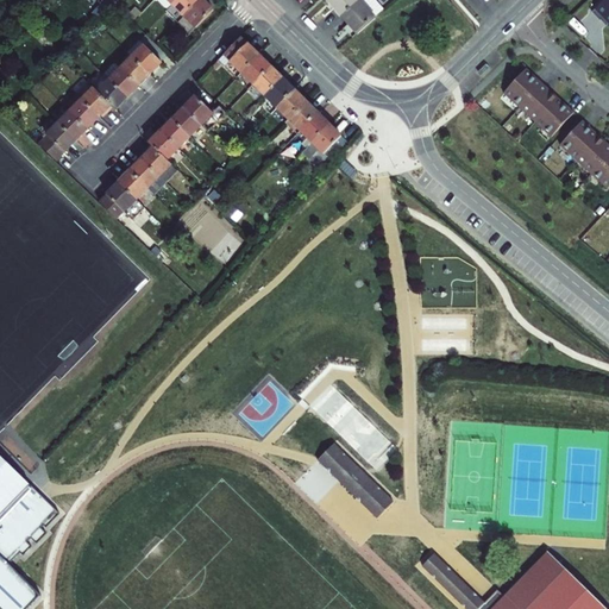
[(104,0),(105,0),(102,2),(111,11),(115,6),(120,1),(121,0),(104,0)]
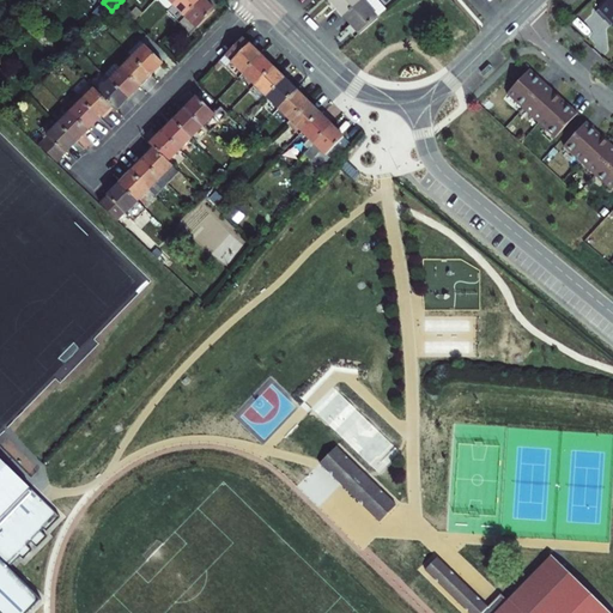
[(167,0),(158,0),(157,1),(168,13),(174,7),(167,0)]
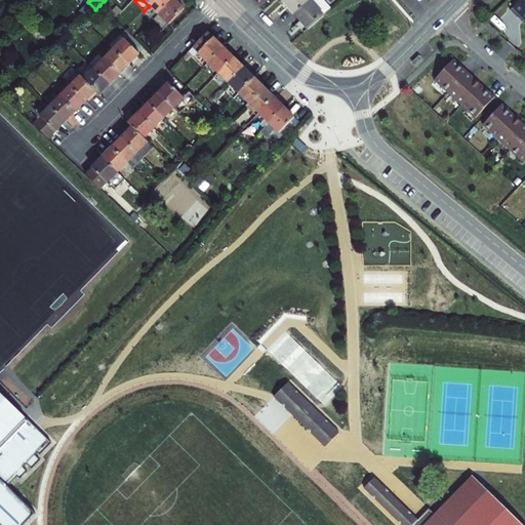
[(154,23),(160,16),(175,1),(174,0),(154,0),(149,6),(144,11),(143,12),(154,23)]
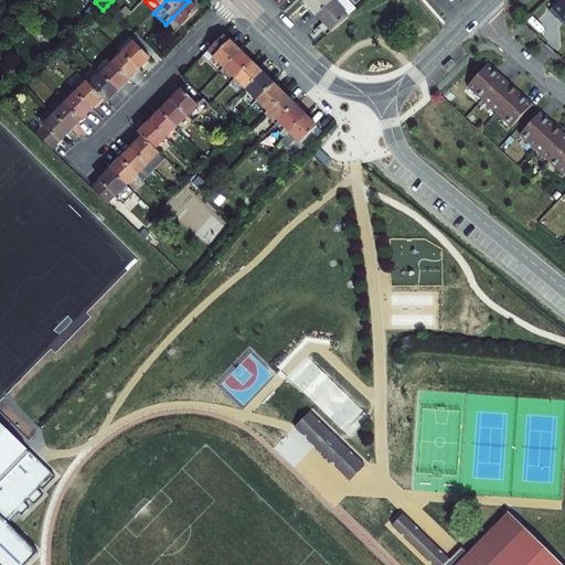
[(306,0),(318,13),(333,0),(306,0)]
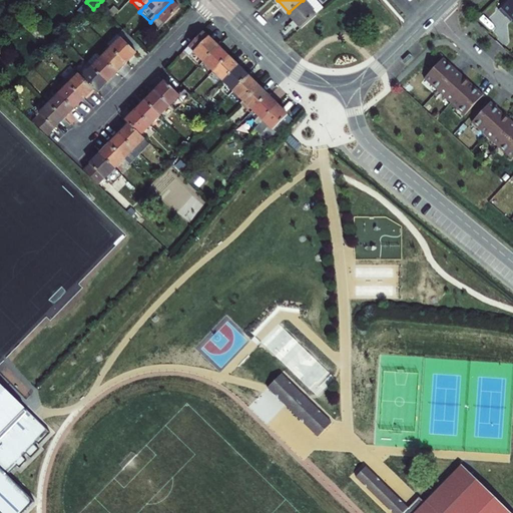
[(316,0),(303,0),(289,12),(303,27),(324,8),(316,0)]
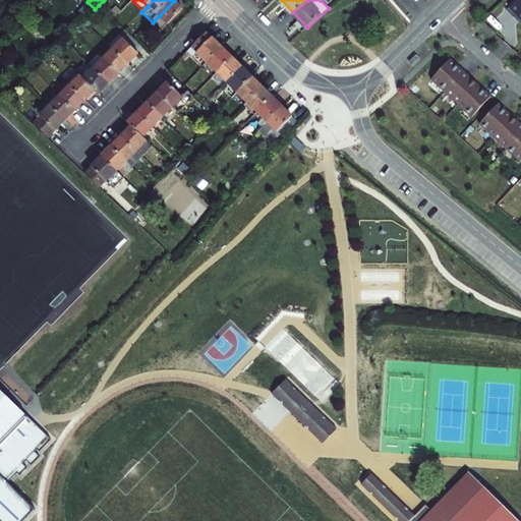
[(511,17),(513,15),(520,23),(520,0),(514,0),(504,10),(511,17)]
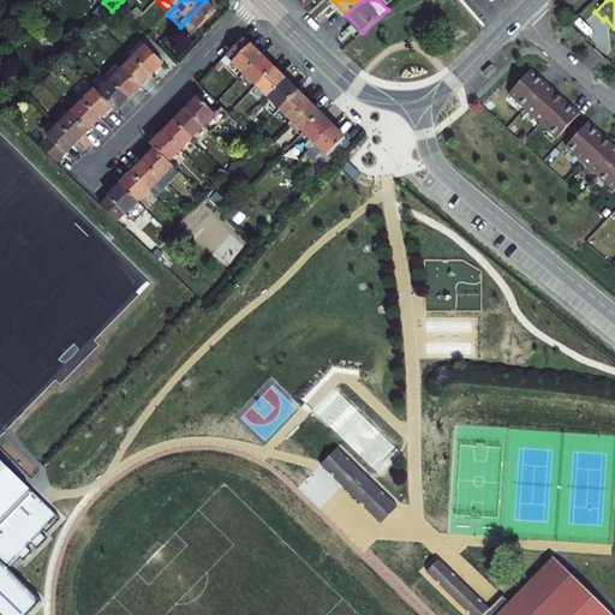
[(121,1),(117,6),(135,24),(139,19),(121,1)]
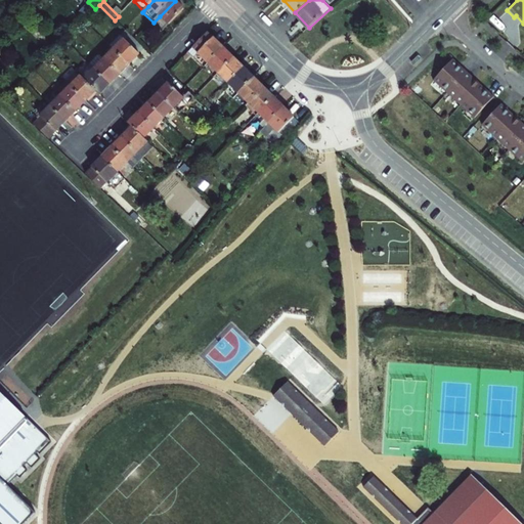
[(185,10),(175,1),(160,16),(170,26),(185,10)]
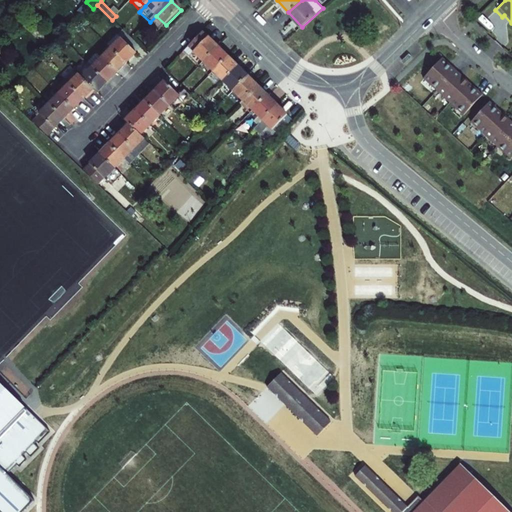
[(138,46),(123,32),(118,37),(132,51),(138,46)]
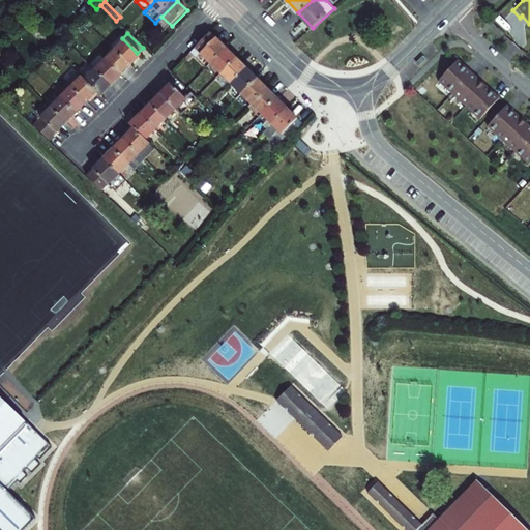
[(207,71),(212,67),(228,52),(211,35),(190,56),(207,71)]
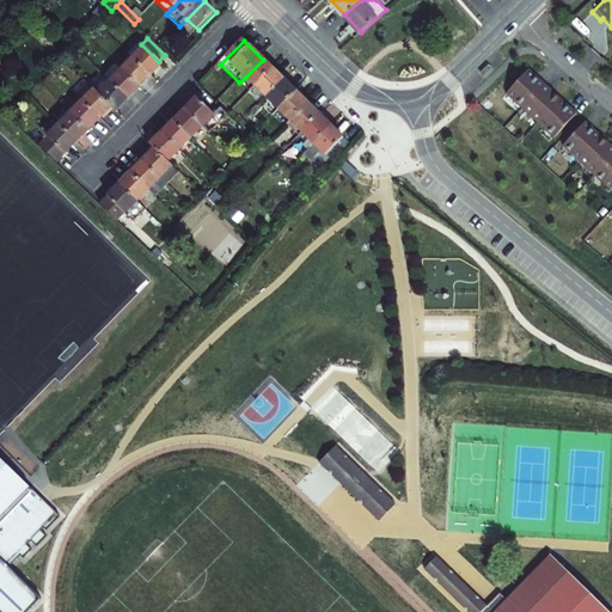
[(141,44),(130,56),(148,74),(160,62),(158,61),(141,44)]
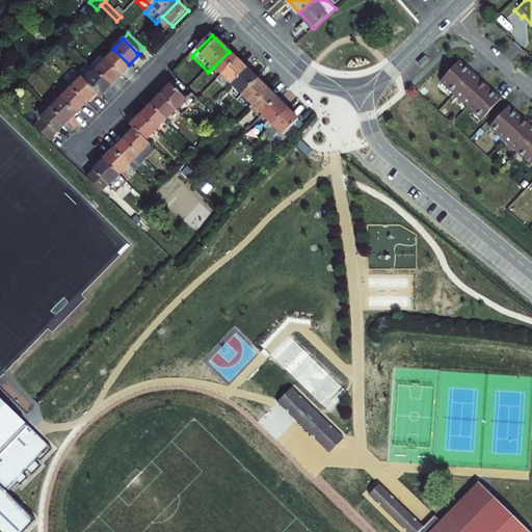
[(129,64),(113,49),(102,59),(117,75),(129,64)]
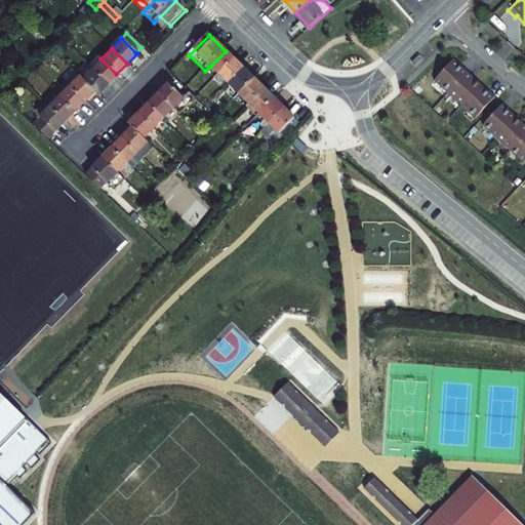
[(210,67),(219,76),(235,61),(226,51),(210,67)]
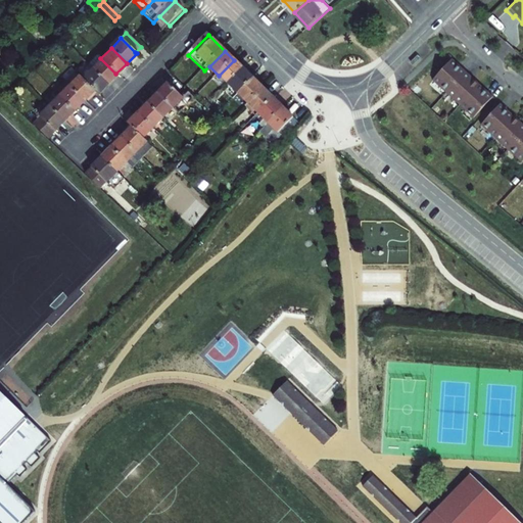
[(100,58),(91,68),(105,84),(115,74),(100,58)]
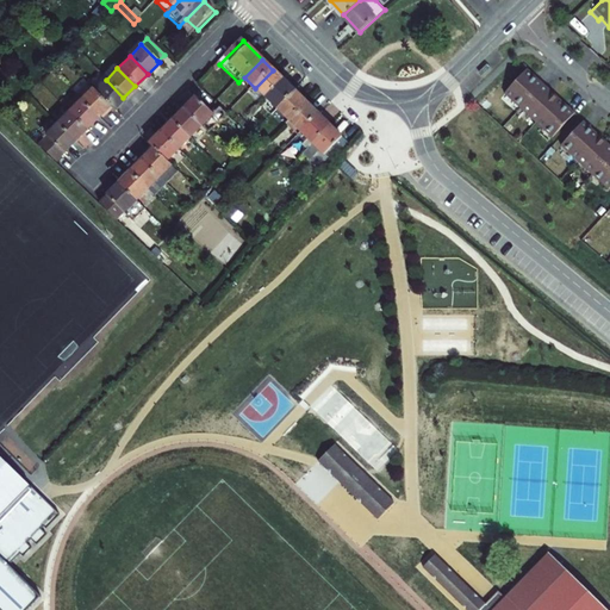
[(524,68),(523,69),(534,79),(534,78),(524,68)]
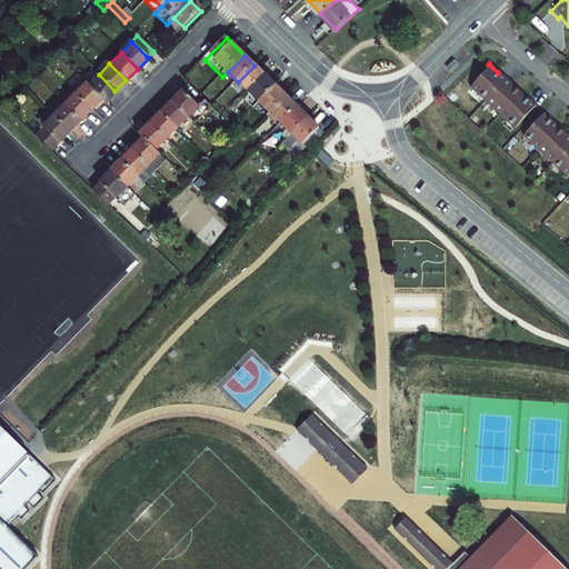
[(488,65),(469,85),(476,91),(475,92),(483,101),(505,78),(498,72),(498,73),(488,65)]
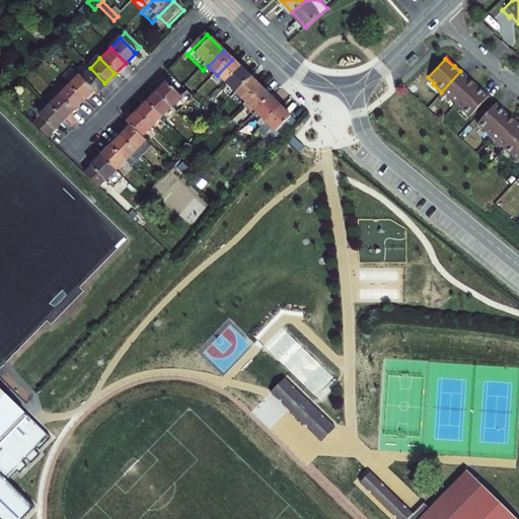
[(217,75),(227,84),(241,70),(232,60),(217,75)]
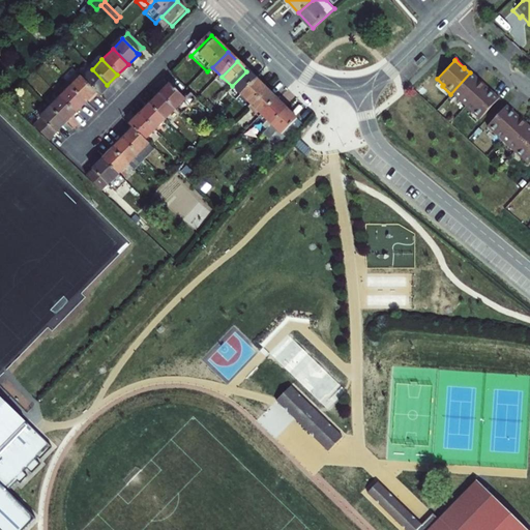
[(82,80),(93,91),(97,95),(107,85),(92,69),(82,80)]
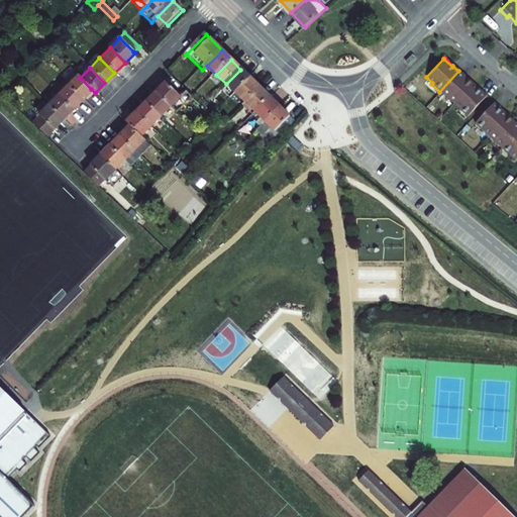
[(226,84),(236,95),(250,79),(240,70),(226,84)]
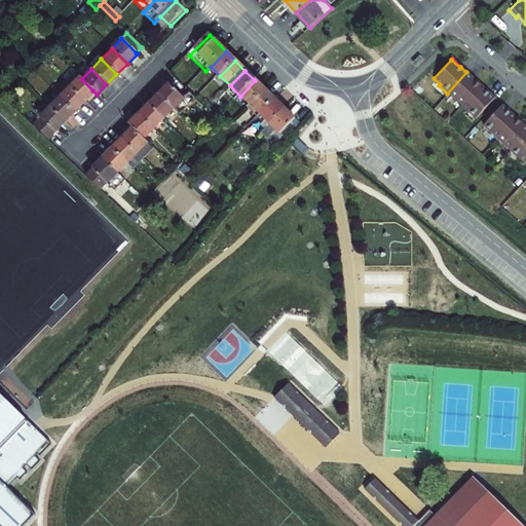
[(466,72),(447,94),(455,101),(456,99),(461,104),(479,84),(471,78),(472,77),(466,72)]
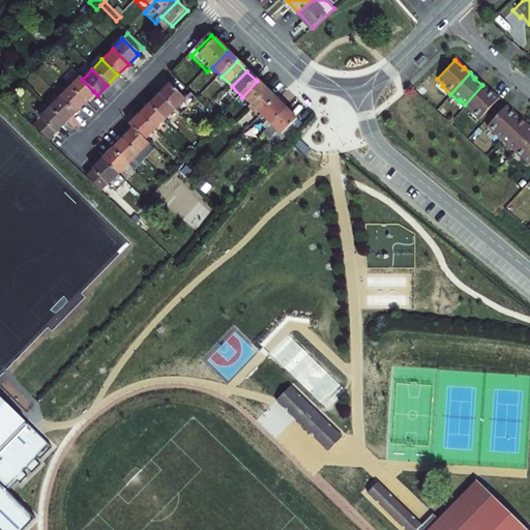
[(93,91),(82,80),(78,76),(67,85),(83,101),(93,91)]
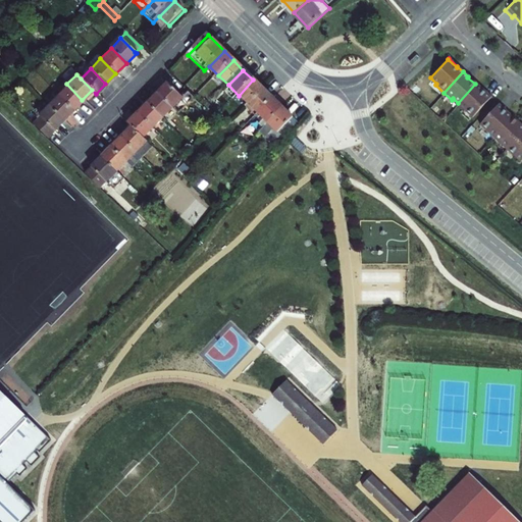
[(253,80),(239,96),(248,105),(262,90),(253,80)]
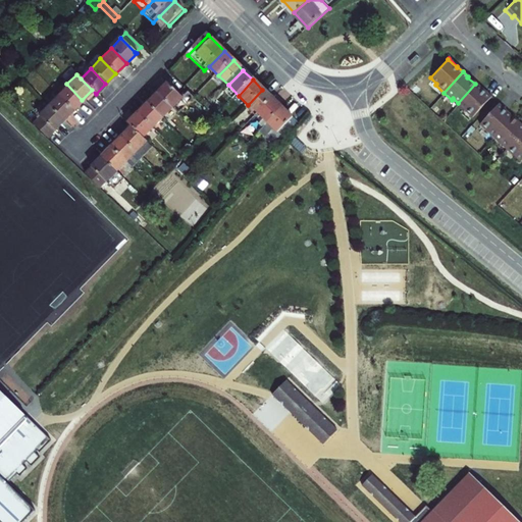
[(476,83),(475,84),(483,92),(484,91),(476,83)]
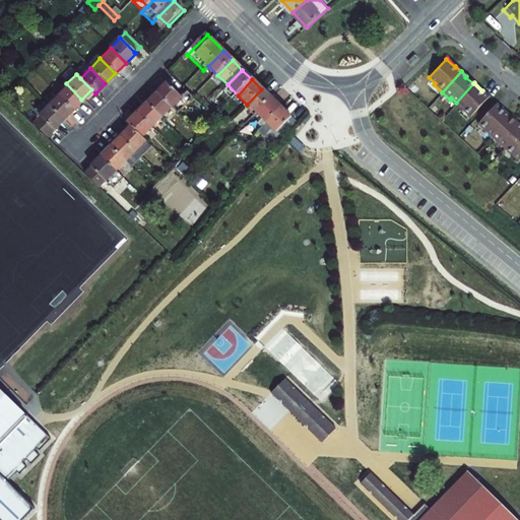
[(81,100),(66,83),(57,92),(72,109),(81,100)]
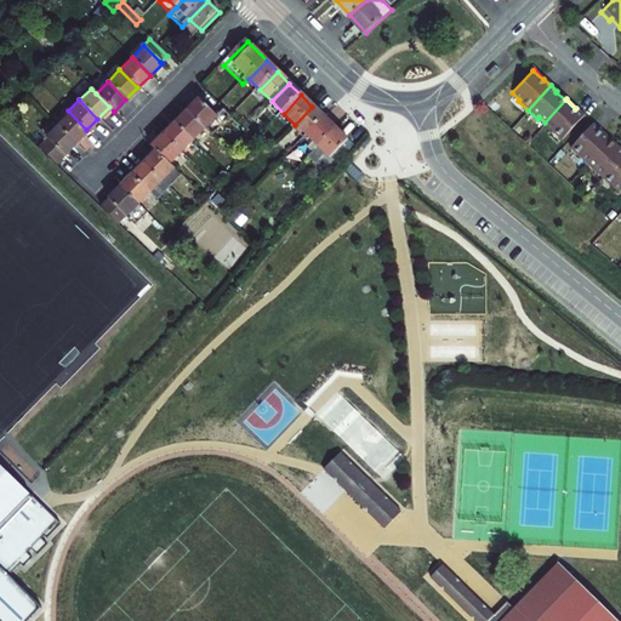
[(565,100),(545,123),(551,129),(550,130),(559,140),(582,114),(576,108),(575,109),(565,100)]
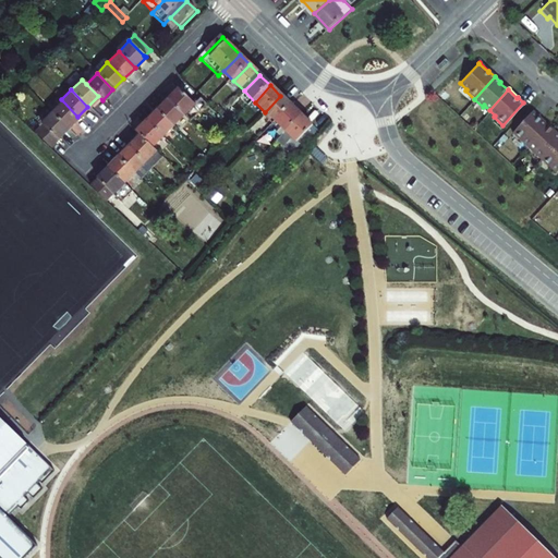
[(184,96),(173,107),(190,123),(201,112),(184,96)]
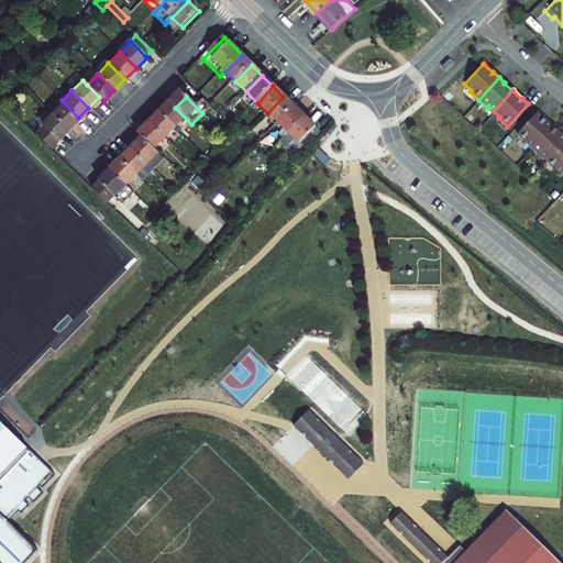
[(267,113),(278,124),(295,108),(283,97),(267,113)]
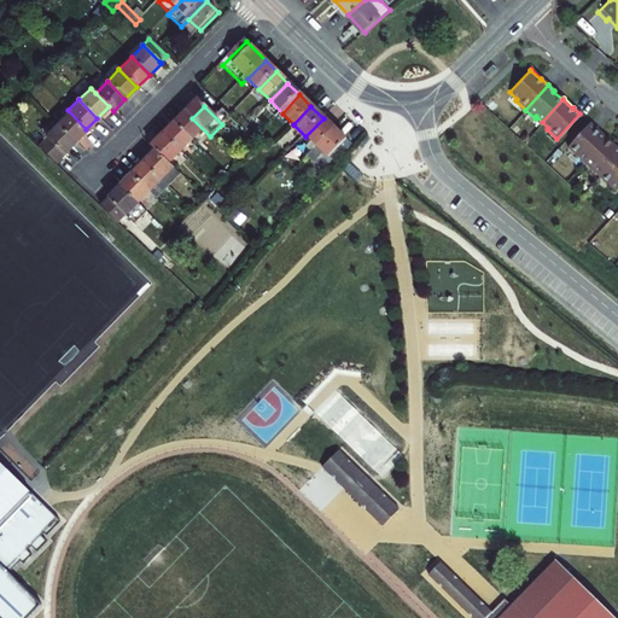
[(86,129),(68,110),(56,123),(73,141),(86,129)]
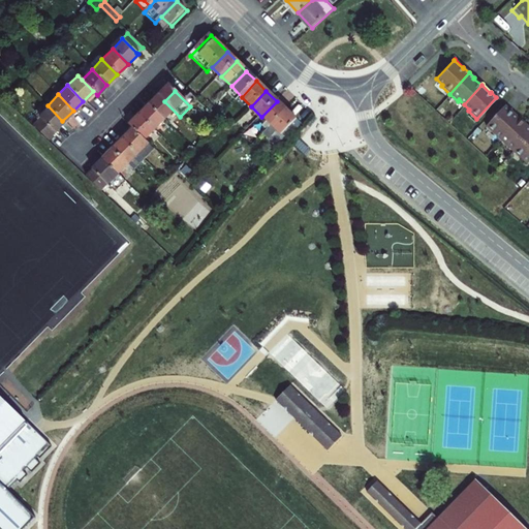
[(190,106),(180,117),(185,122),(201,105),(196,100),(190,106)]
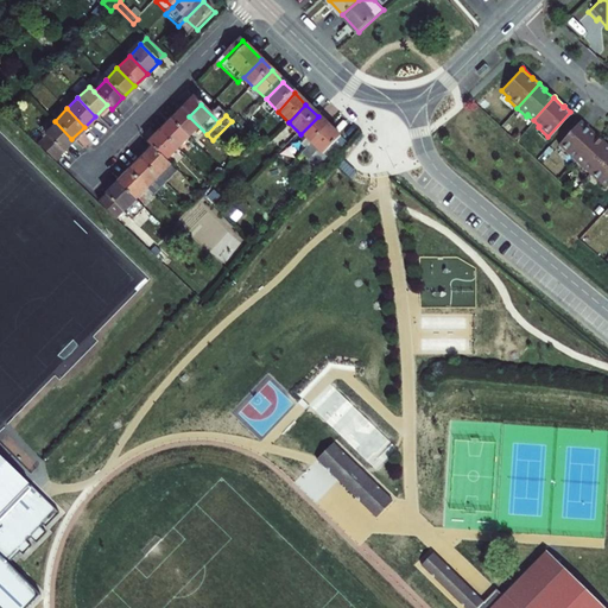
[(189,116),(177,128),(194,146),(207,134),(189,116)]
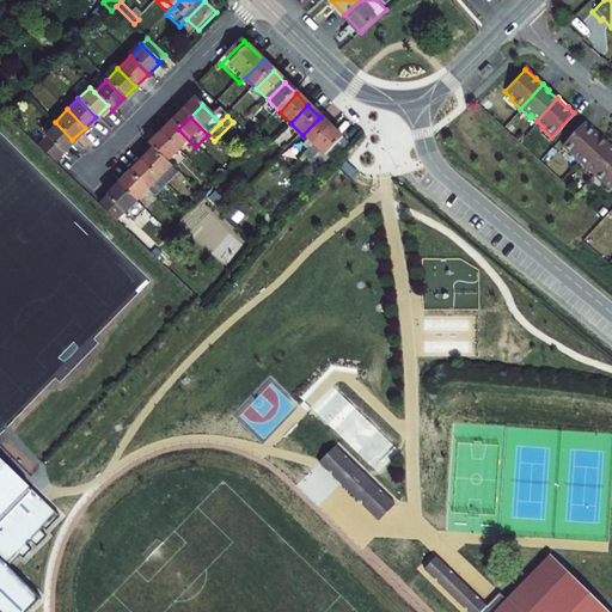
[(320,117),(303,135),(316,147),(332,129),(320,117)]
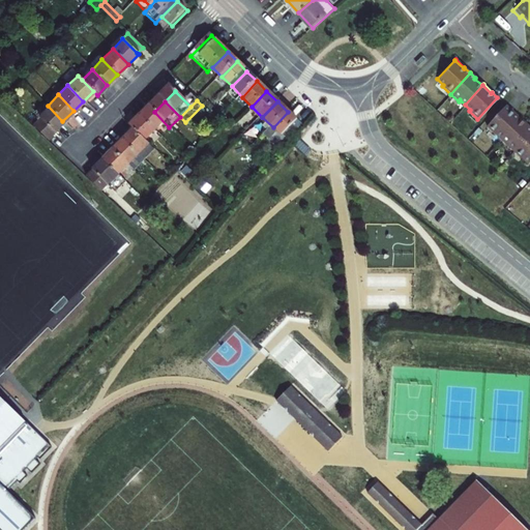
[(495,133),(501,138),(518,119),(509,111),(510,110),(505,105),(486,125),(494,134),(495,133)]
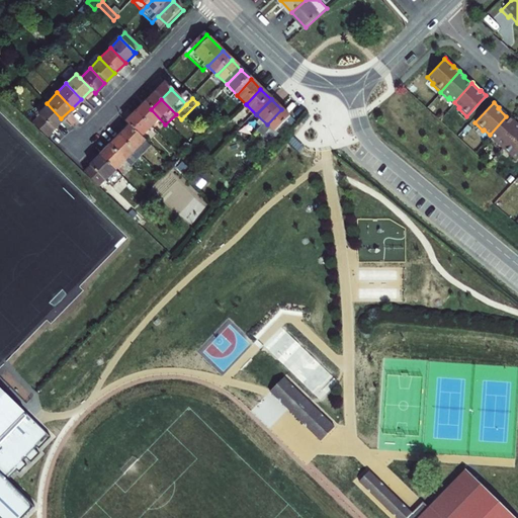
[(61,118),(47,103),(37,112),(28,120),(44,136),(61,118)]
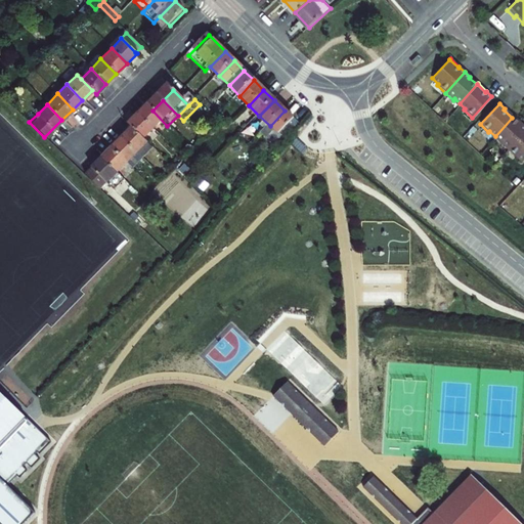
[(505,108),(504,110),(512,118),(513,116),(505,108)]
